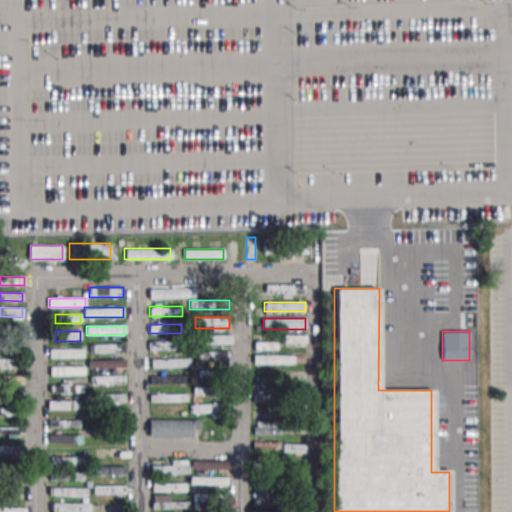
[(231,335),(195,335),(195,344),(231,344),(231,335)]
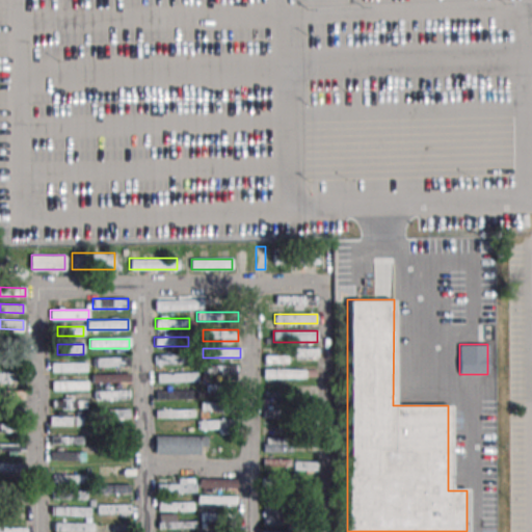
[(317,357),(317,348),(294,348),(294,357),(317,357)]
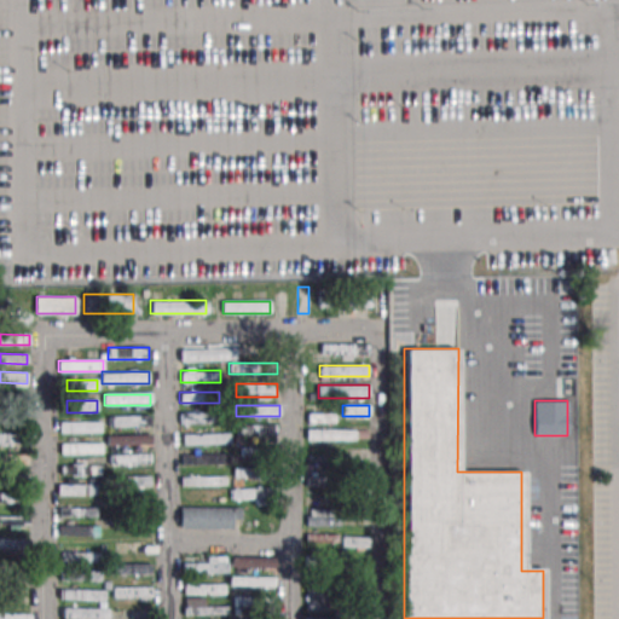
[(226,412),(179,412),(179,424),(226,424),(226,412)]
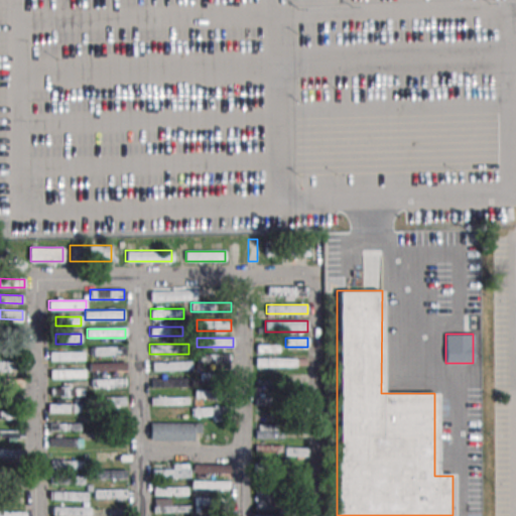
[(279,344),(256,344),(256,352),(279,352),(279,344)]
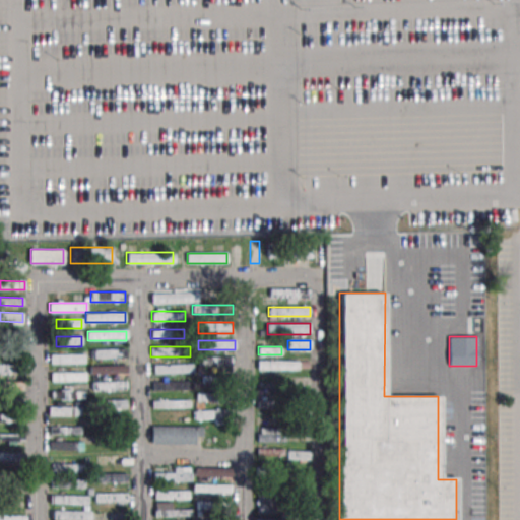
[(91,359),(126,359),(126,349),(91,349),(91,359)]
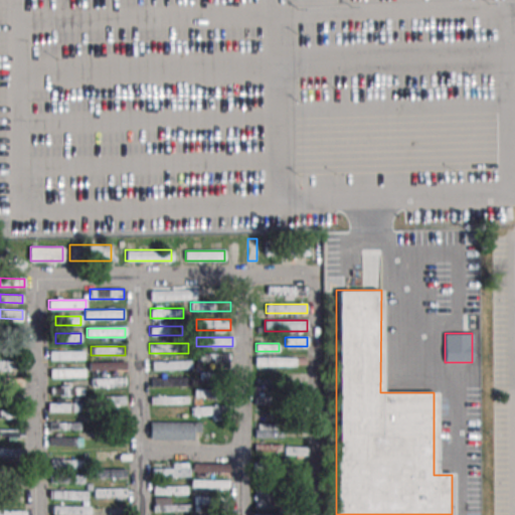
[(49,351),(49,359),(83,359),(83,351),(49,351)]
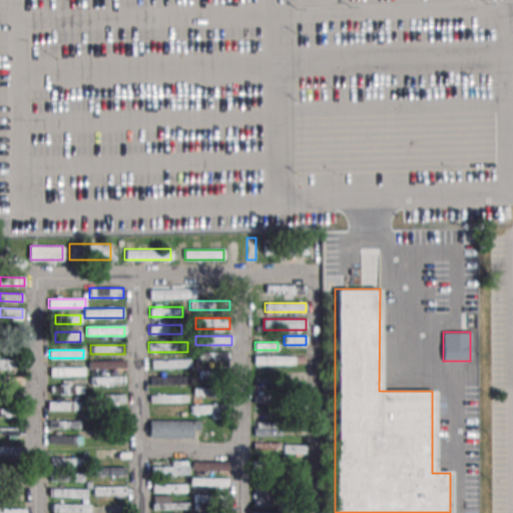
[(226,353),(195,353),(195,367),(226,367),(226,353)]
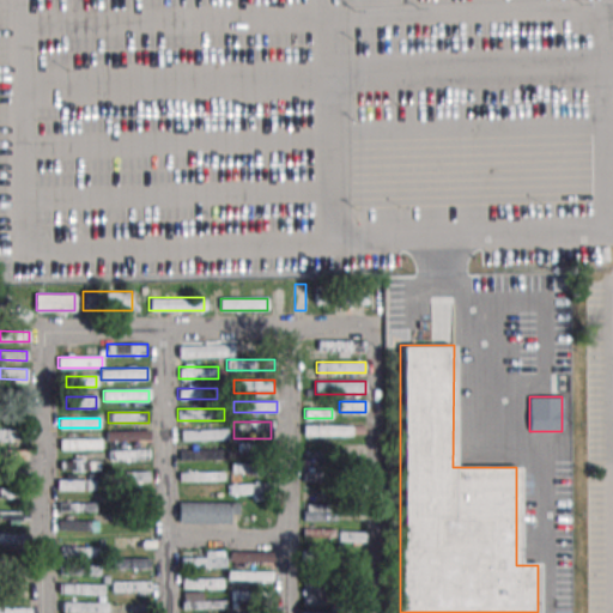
[(303,425),(303,437),(352,437),(352,425),(303,425)]
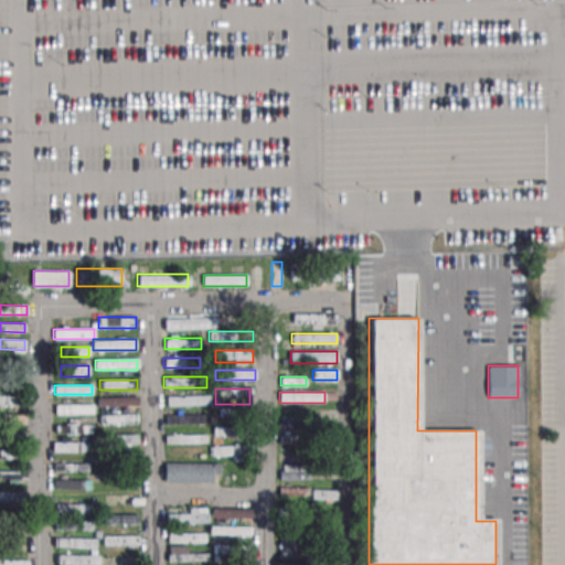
[(0,404),(24,405),(24,395),(0,395),(0,404)]
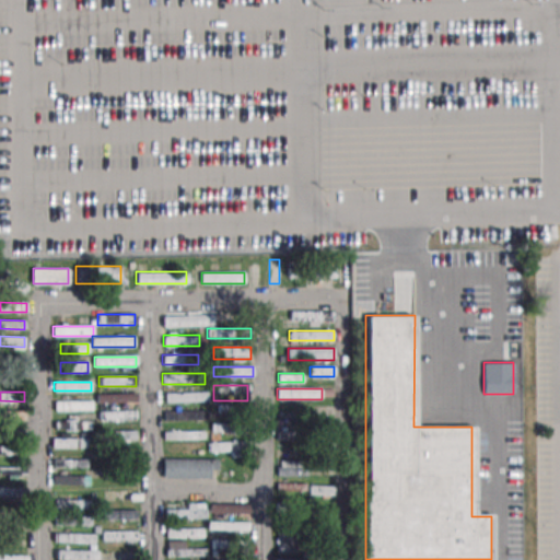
[(208,403),(208,392),(164,392),(164,403),(208,403)]
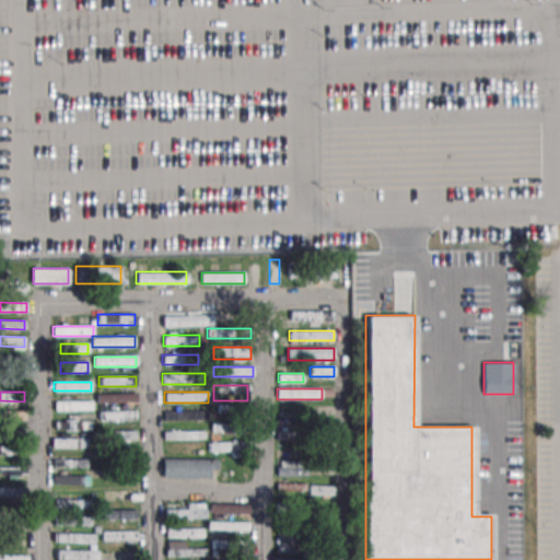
[(136,403),(136,393),(96,393),(96,403),(136,403)]
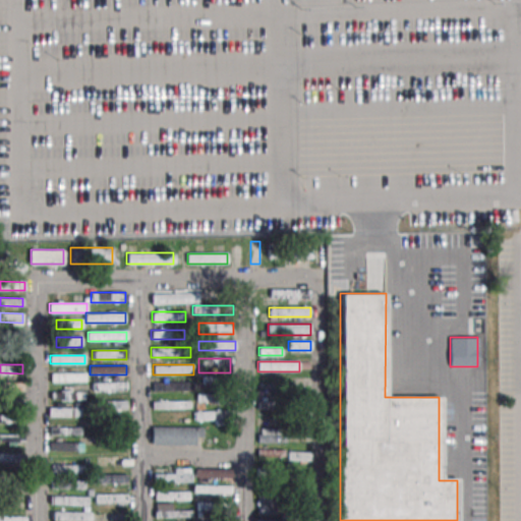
[(51,382),(85,382),(85,372),(51,372),(51,382)]
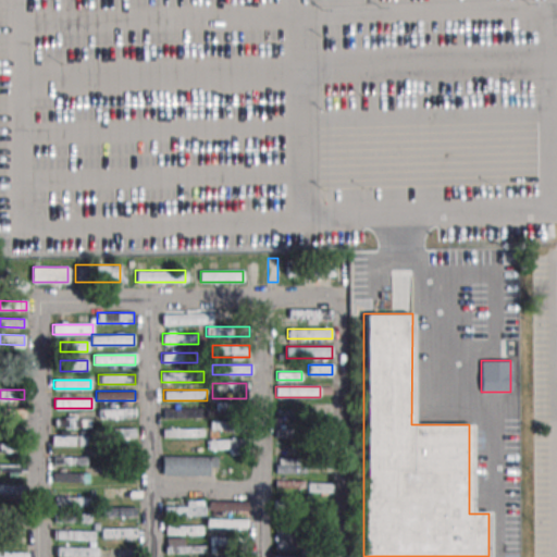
[(0,418),(24,418),(24,409),(0,408),(0,418)]
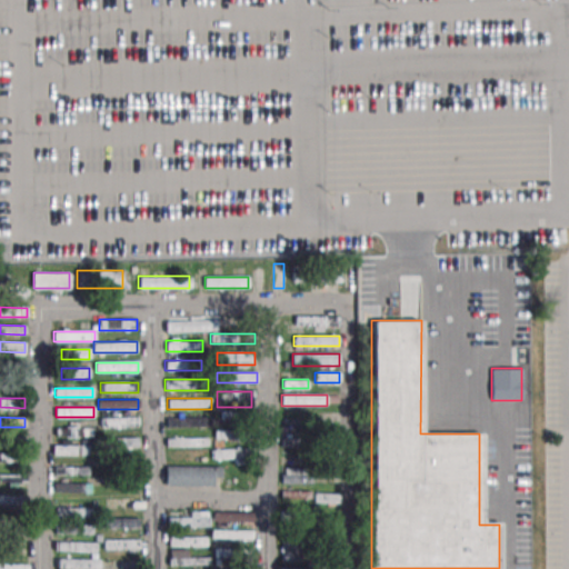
[(138,427),(138,417),(100,417),(100,427),(138,427)]
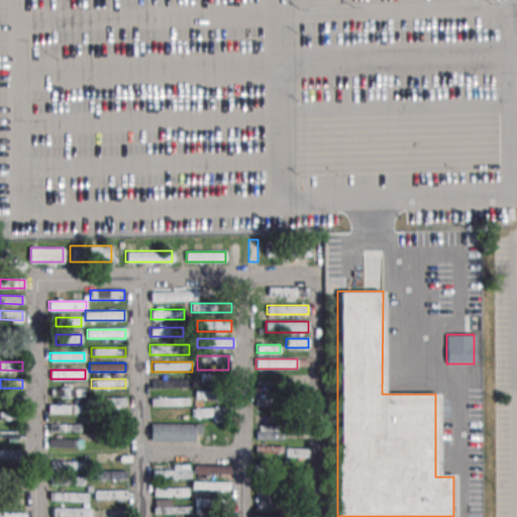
[(151,388),(186,388),(186,379),(151,379),(151,388)]
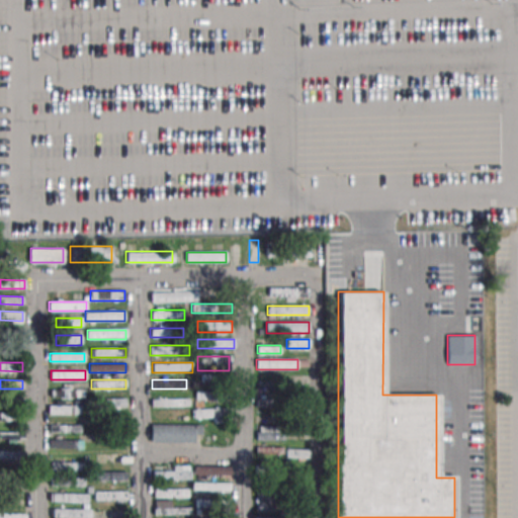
[(84,389),(51,389),(51,398),(84,398),(84,389)]
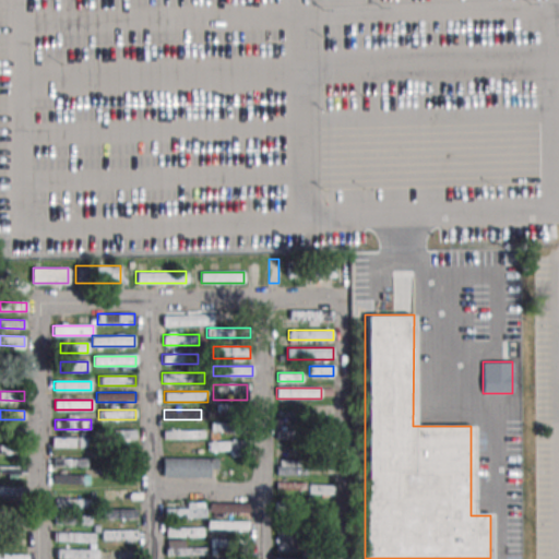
[(135,439),(135,430),(110,430),(110,439),(135,439)]
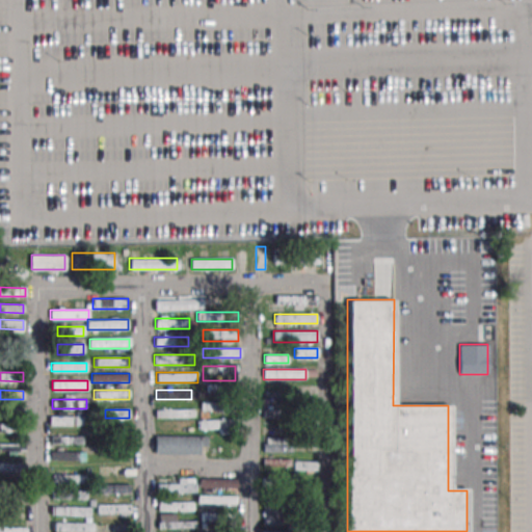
[(155,409),(155,418),(191,418),(191,409),(155,409)]
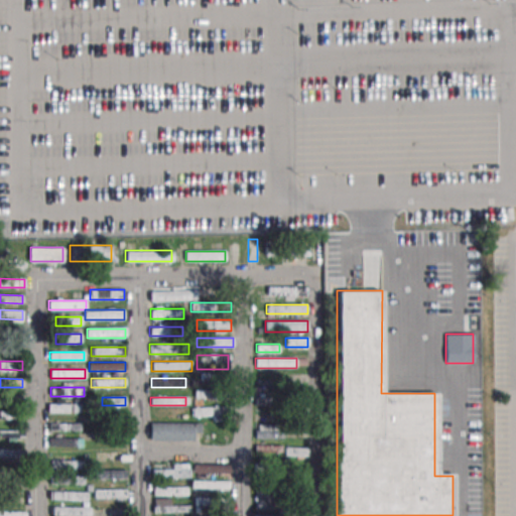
[(47,413),(86,413),(86,403),(47,403),(47,413)]
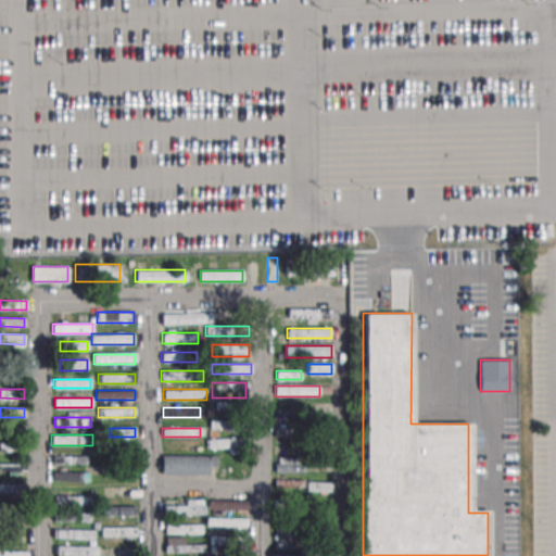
[(251,439),(206,439),(206,451),(251,451),(251,439)]
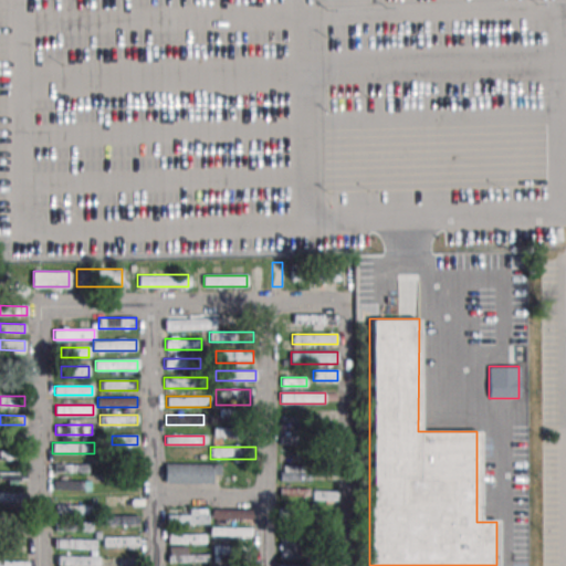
[(0,460),(24,460),(24,451),(0,450),(0,460)]
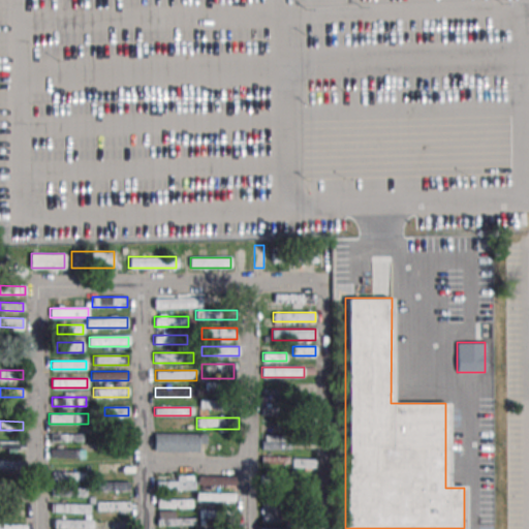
[(83,433),(50,433),(50,441),(83,441),(83,433)]
